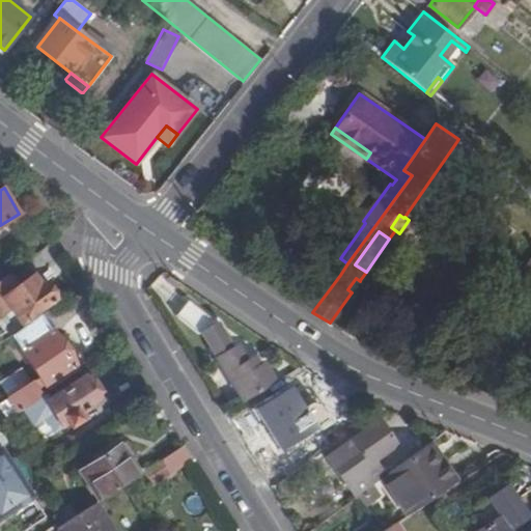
[(39,283),(37,285),(30,276),(16,286),(7,275),(0,279),(0,313),(8,307),(21,324),(52,300),(39,283)]
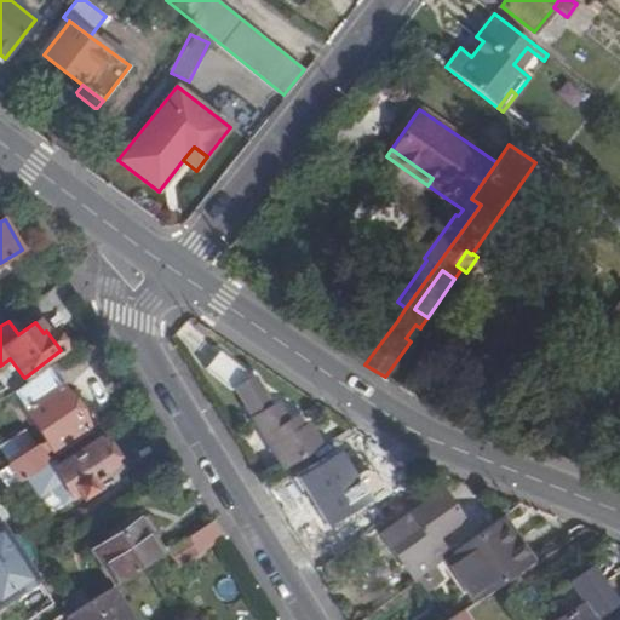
[(420,328),(415,325),(406,338),(411,342),(409,343),(414,346),(425,331),(420,327),(420,328)]
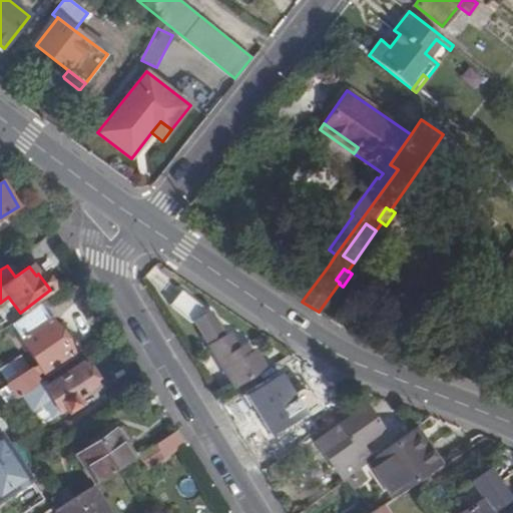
[(48,319),(38,304),(11,324),(28,350),(26,351),(35,365),(37,364),(29,370),(9,384),(0,389),(0,395),(7,406),(24,395),(40,384),(35,375),(42,371),(44,375),(73,355),(48,318),(48,319)]
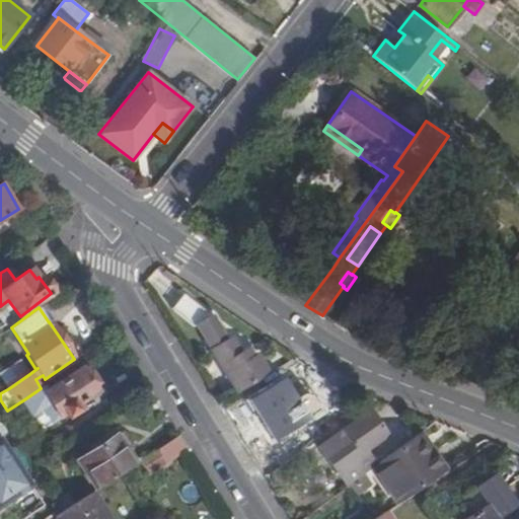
[(224,341),(210,316),(197,324),(237,392),(269,374),(256,354),(251,357),(246,348),(239,353),(230,337),(224,341)]
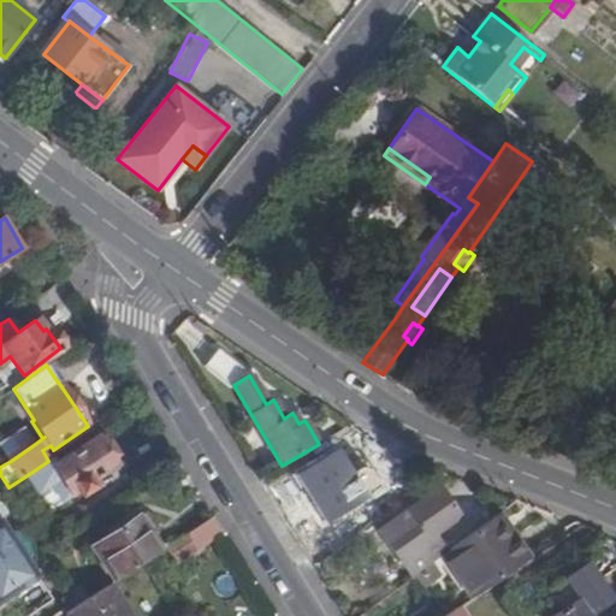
[(0,445),(11,461),(35,444),(24,426),(0,442),(0,445)]
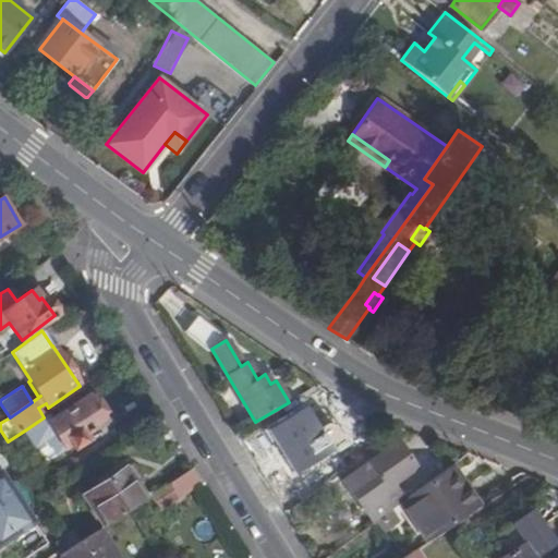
[(106,423),(88,396),(51,420),(48,414),(44,417),(26,429),(47,461),(71,445),(74,449),(86,441),(83,437),(106,423)]
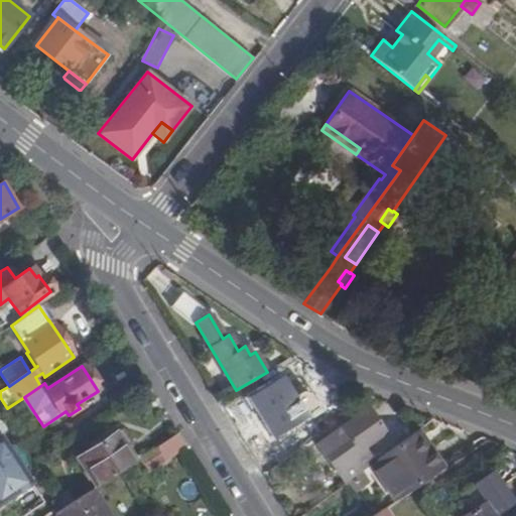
[(291,394),(281,378),(248,398),(272,436),(304,415),(291,394)]
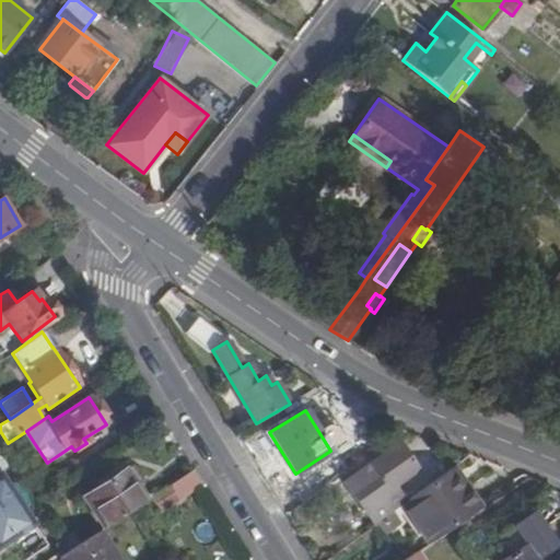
[(322,423),(316,428),(330,451),(337,447),(343,441),(330,420),(322,423)]
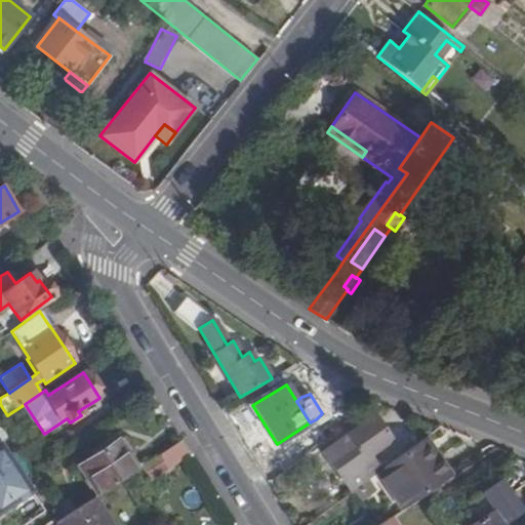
[(392,439),(373,414),(322,451),(340,476),(341,475),(353,491),(355,489),(366,481),(377,473),(380,471),(369,455),(392,439)]
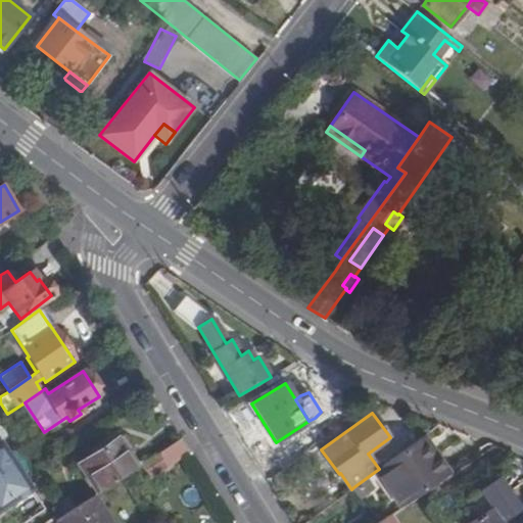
[(379,469),(376,471),(400,508),(426,490),(449,474),(424,435),(379,469)]
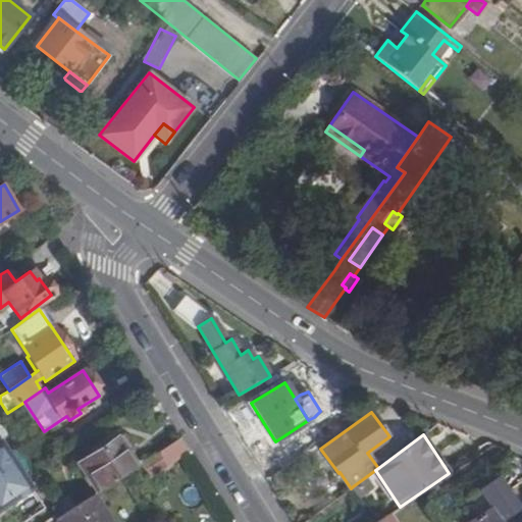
[(112,440),(120,454),(125,451),(117,437),(112,440)]
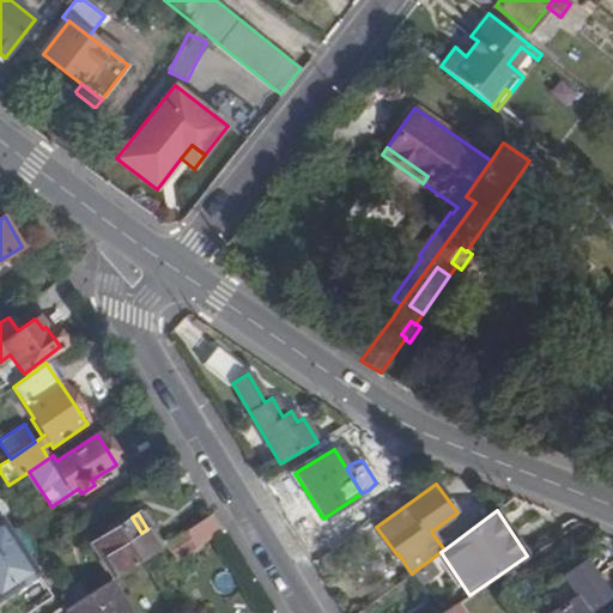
[(167,544),(176,559),(222,529),(212,514),(167,544)]
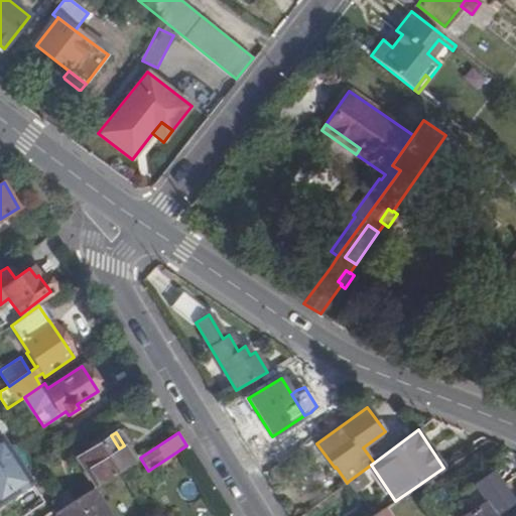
[(111,435),(78,458),(97,486),(134,462),(124,445),(119,448),(111,435)]
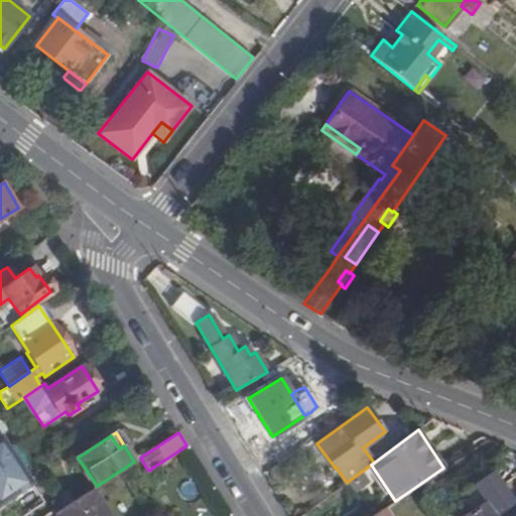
[(0,503),(31,483),(1,437),(0,437),(0,503)]
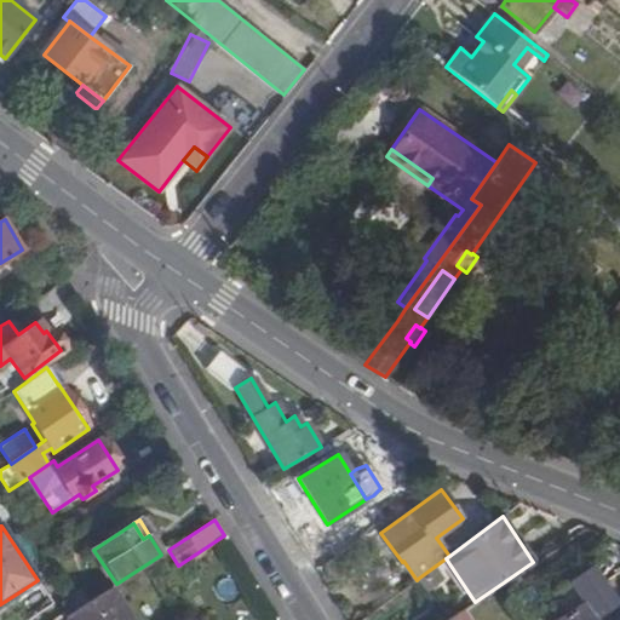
[(428,590),(441,579),(432,568),(419,578),(428,590)]
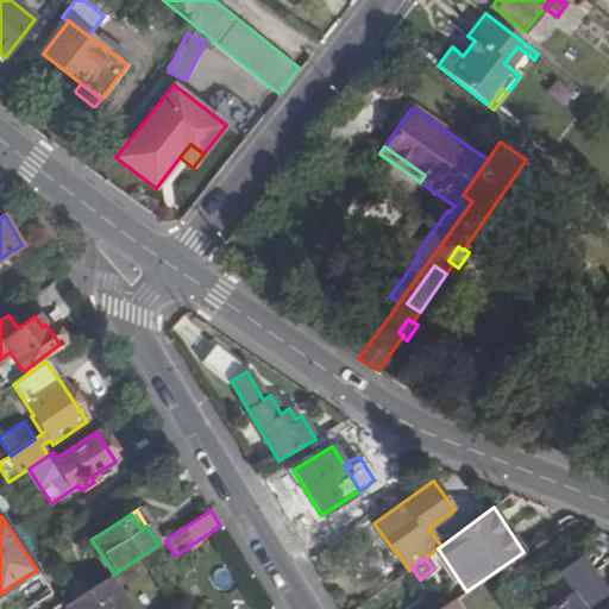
[(68,608),(129,608),(108,578),(86,592),(74,601),(66,606),(68,608)]
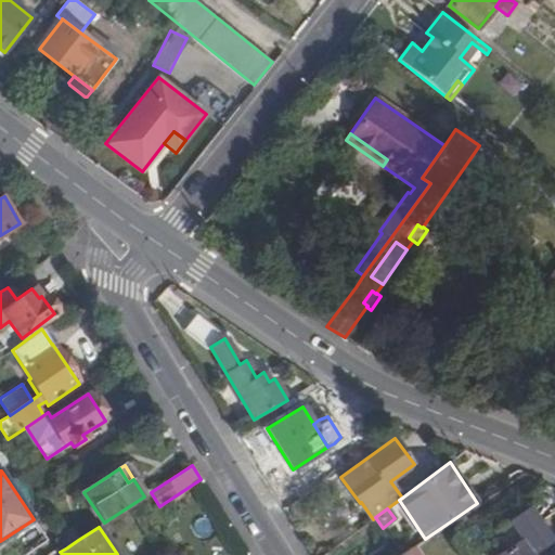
[(78,540),(72,530),(61,537),(67,547),(78,540)]
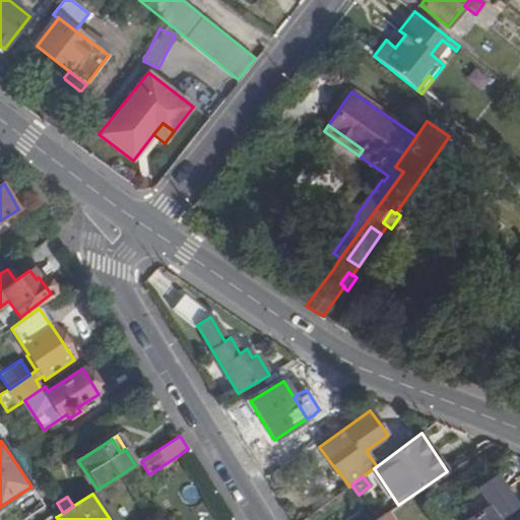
[(498,519),(489,505),(466,519),(498,519)]
